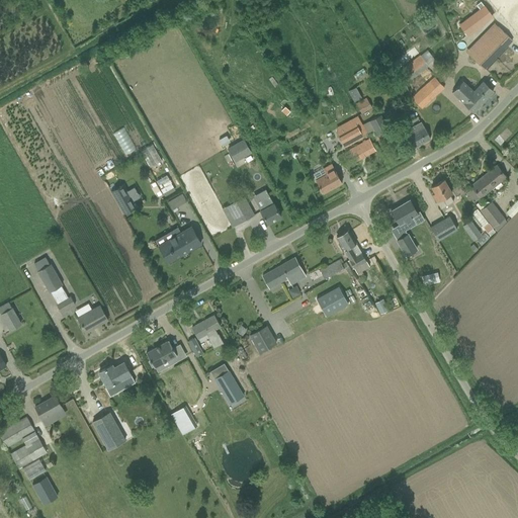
[(480,9),(459,24),(467,36),(493,17),(484,6),(480,9)]
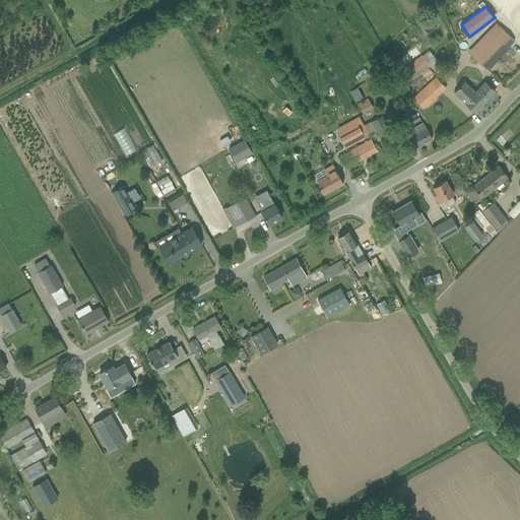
[(476,60),(486,70),(515,41),(504,30),(500,26),(471,55),(476,60)]
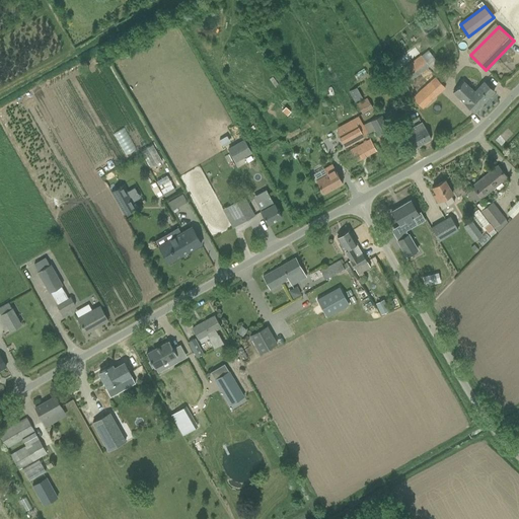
[(405,85),(430,67),(429,66),(436,60),(428,50),(422,56),(421,55),(397,72),(405,85)]
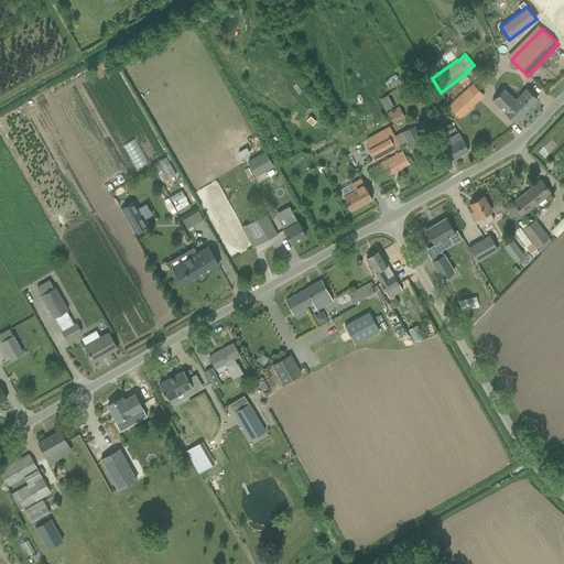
[(459,119),(485,96),(473,83),(448,106),(459,119)]
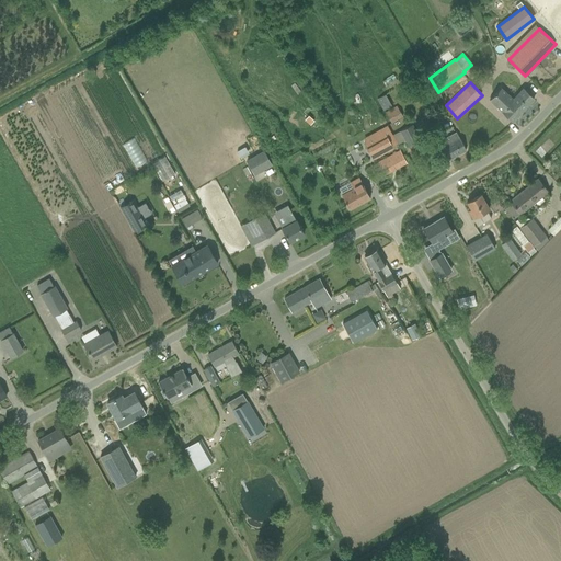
[(490,101),(513,122),(534,99),(524,89),(513,100),(501,89),(490,101)]
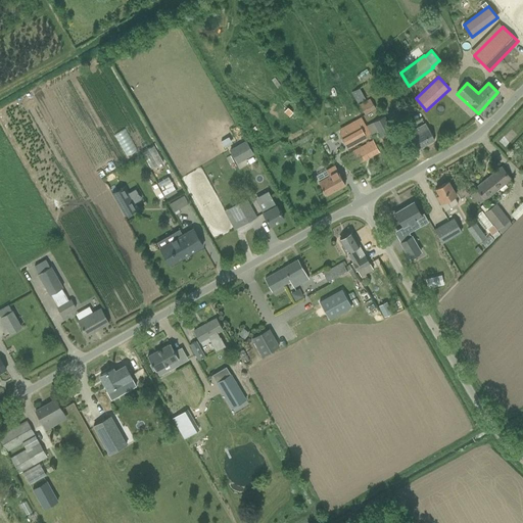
[(358,89),(351,93),(350,93),(357,103),(365,99),(359,89),(358,89)]
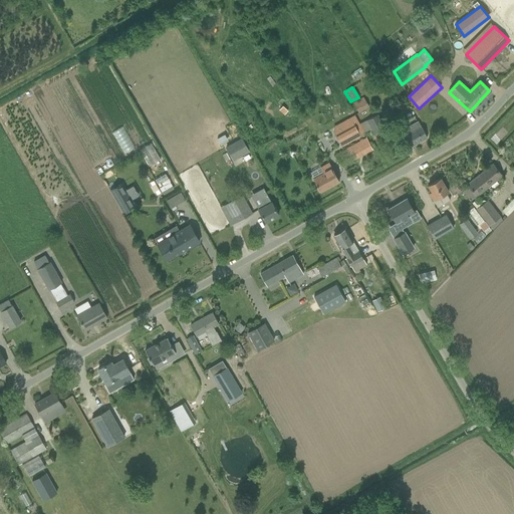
[(353,103),(358,112),(369,106),(363,97),(353,103)]
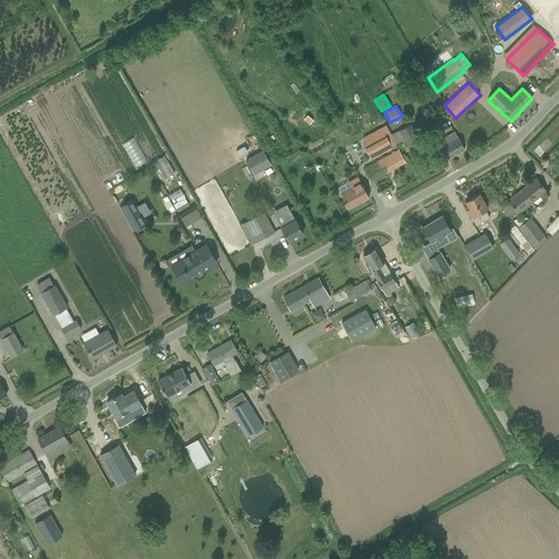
[(412,123),(399,131),(392,134),(396,143),(403,140),(407,146),(419,140),(412,123)]
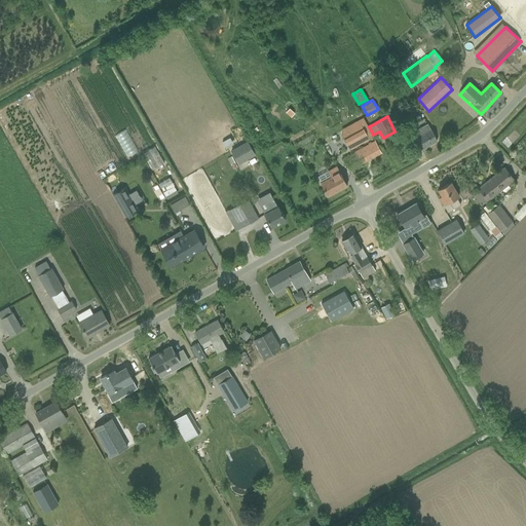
[(361,125),(342,136),(348,148),(368,138),(361,125)]
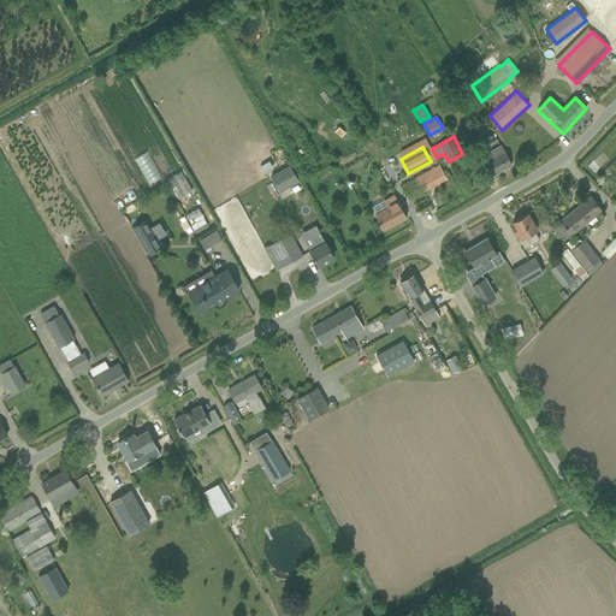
[(493,176),(511,165),(501,147),(483,157),(493,176)]
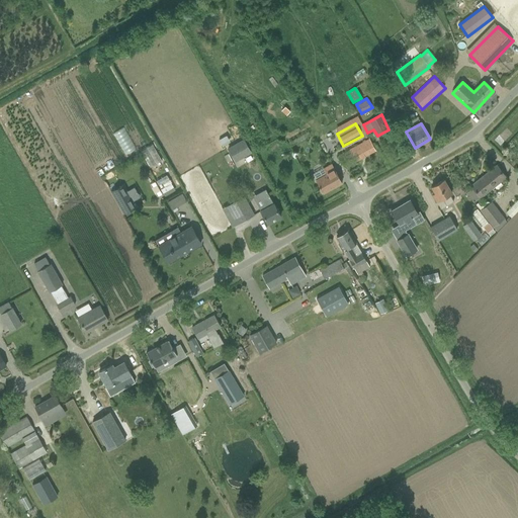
[(339,156),(340,158),(345,167),(375,150),(369,139),(339,156)]
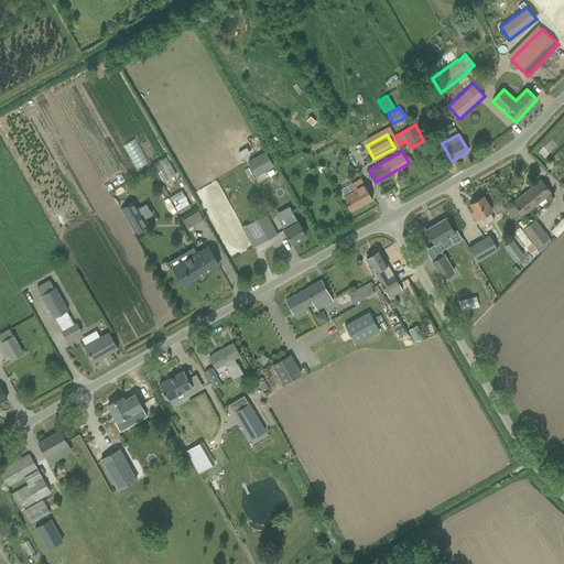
[(247,162),(256,177),(273,167),(264,152),(247,162)]
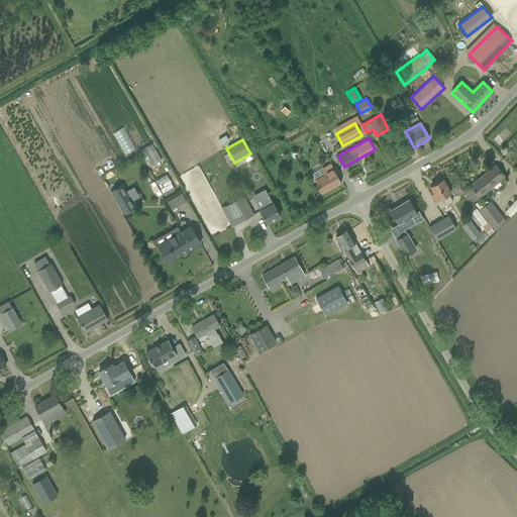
[(322,193),(341,183),(331,164),(323,169),(326,174),(315,180),(322,193)]
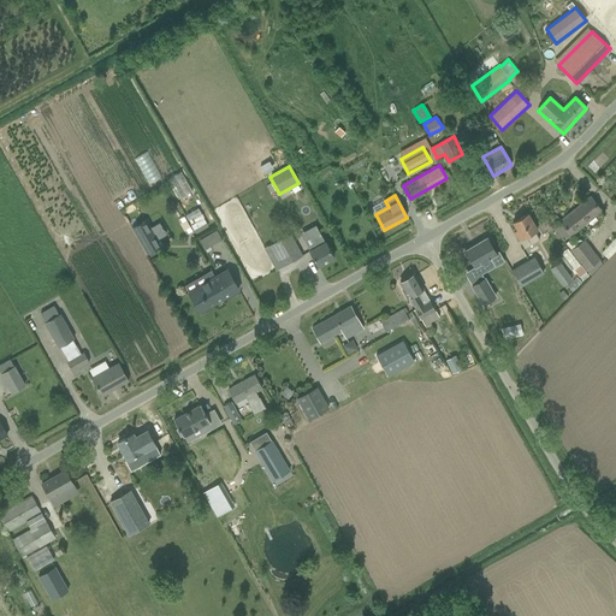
[(564,242),(576,231),(602,211),(591,196),(560,221),(562,224),(555,230),(564,242)]
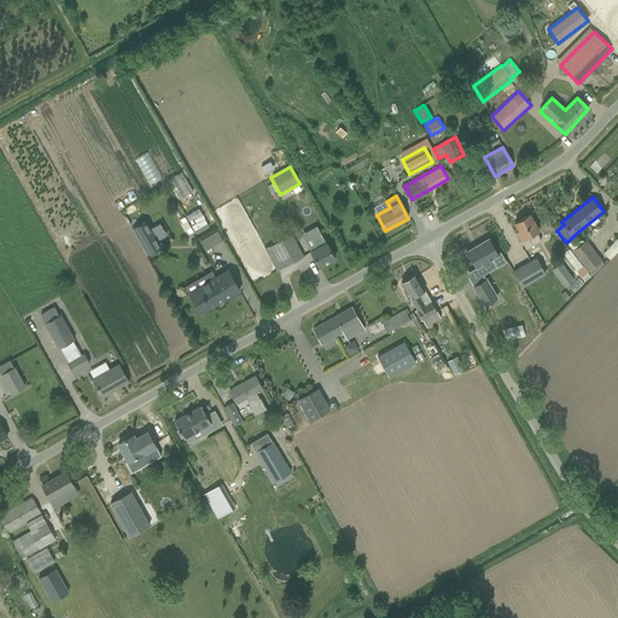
[(194,231),(208,223),(198,209),(186,216),(194,231)]
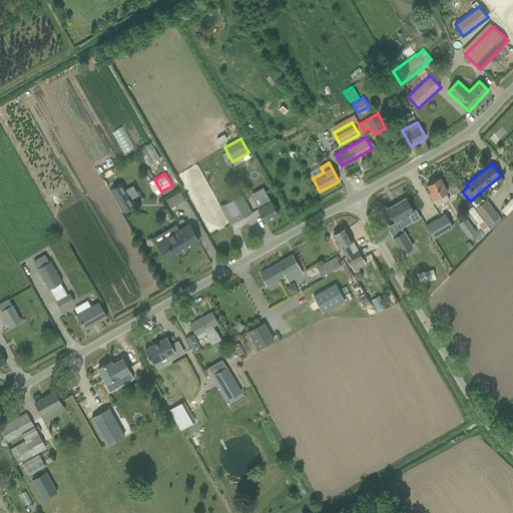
[(429,192),(437,206),(449,199),(445,192),(447,191),(440,178),(427,185),(431,191),(429,192)]
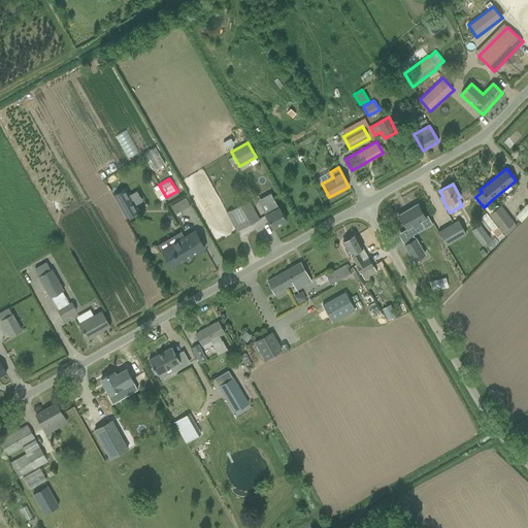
[(112,195),(126,219),(139,211),(126,188),(112,195)]
